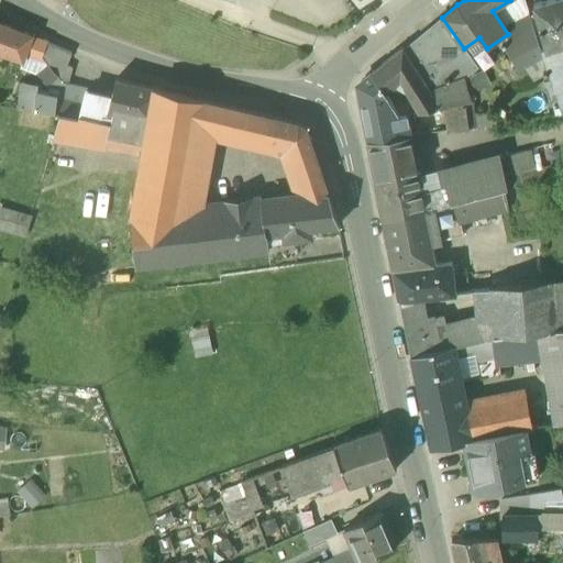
[(562,0),(547,0),(533,4),(547,46),(547,48),(562,43),(562,0)]
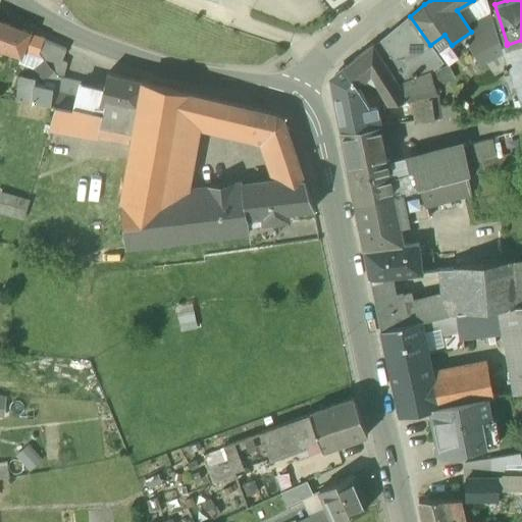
[(485,17),(478,20),(483,32),(494,25),(490,14),(485,17)]
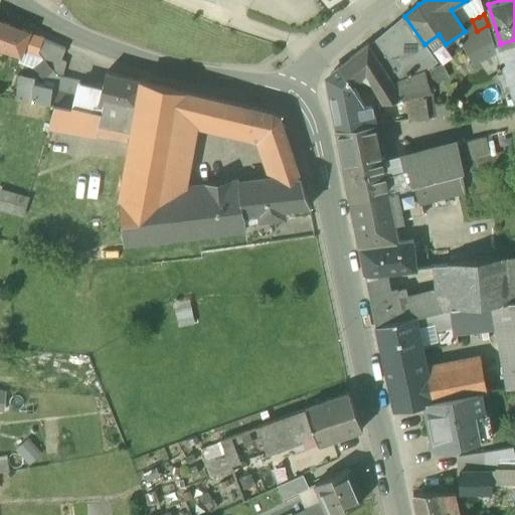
[(404,16),(368,45),(380,66),(381,65),(387,75),(392,83),(424,71),(438,62),(424,44),(404,16)]
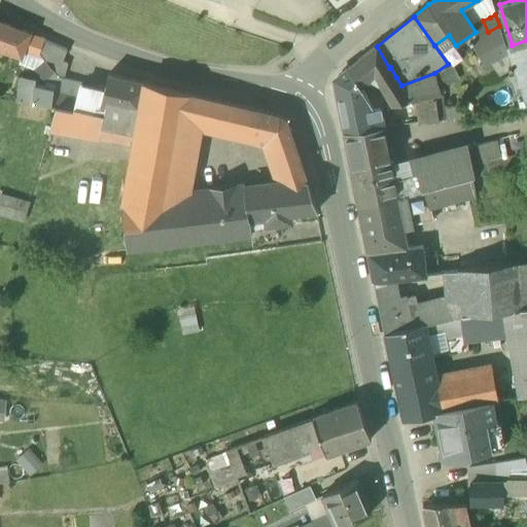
[(31,33),(0,21),(0,50),(22,59),(24,51),(38,58),(39,56),(44,40),(30,34),(31,33)]
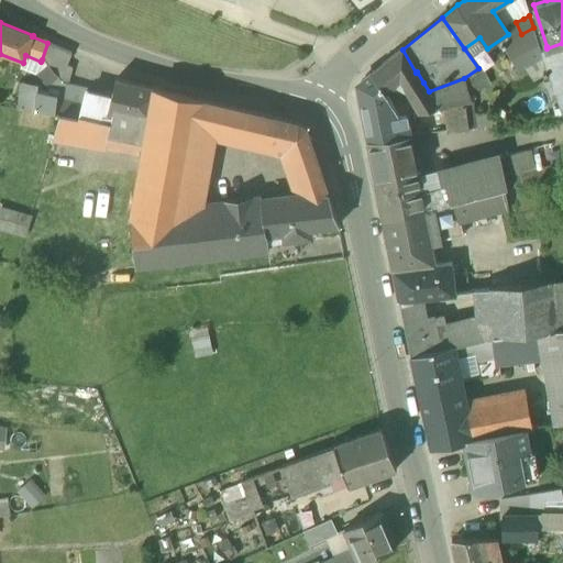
[(521,34),(501,45),(504,48),(505,47),(519,70),(543,56),(541,48),(533,28),(521,34)]
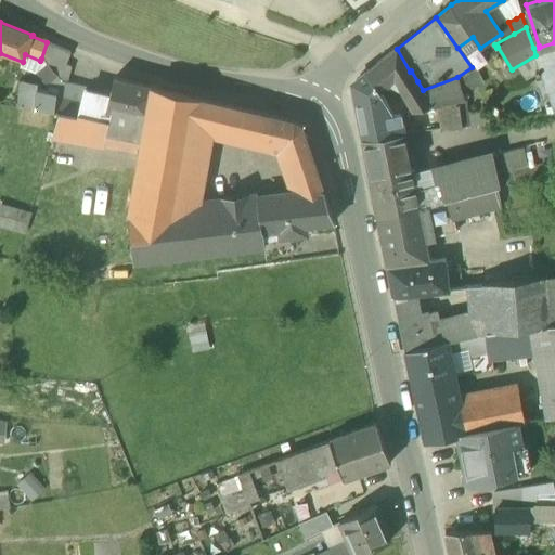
[(72,52),(47,42),(41,59),(48,66),(63,82),(66,84),(72,66),(68,65),(72,52)]
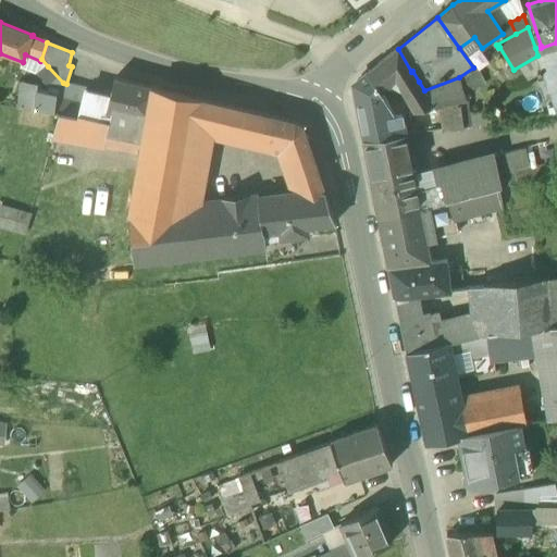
[(556,42),(541,48),(541,46),(535,48),(537,56),(556,109),(556,42)]
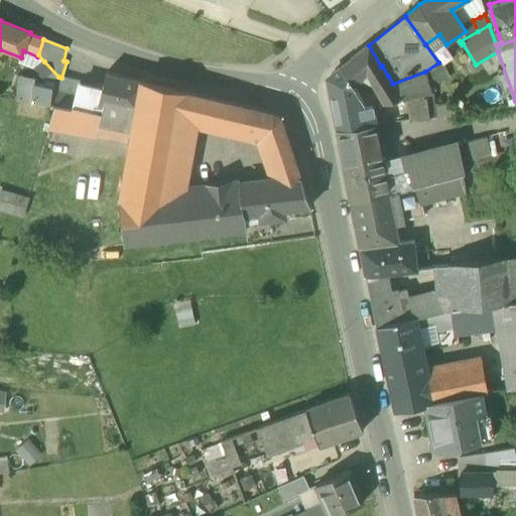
[(369,45),(342,67),(352,85),(363,78),(372,84),(384,103),(402,99),(402,100),(407,99),(426,96),(432,94),(425,72),(393,84),(388,76),(382,66),(381,67),(369,45)]
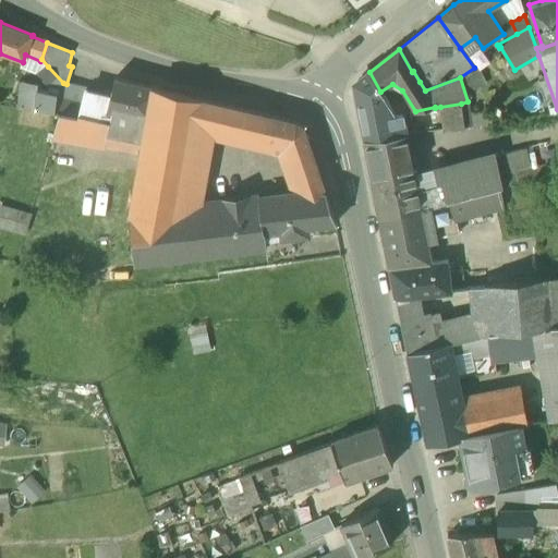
[(63,83),(48,67),(37,75),(48,86),(53,92),(60,94),(63,83)]
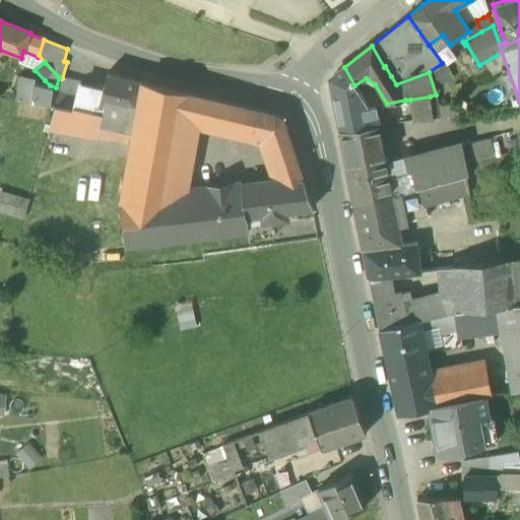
[(354,85),(344,67),(330,79),(340,131),(379,126),(375,107),(369,108),(354,85)]
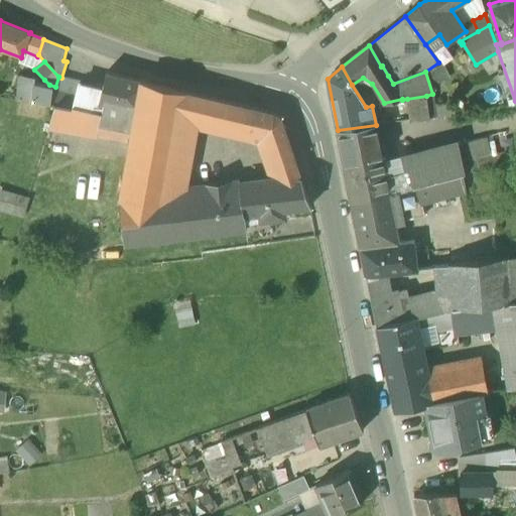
[(89,105),(87,110),(101,114),(133,122),(140,82),(106,74),(103,89),(93,87),(89,105)]
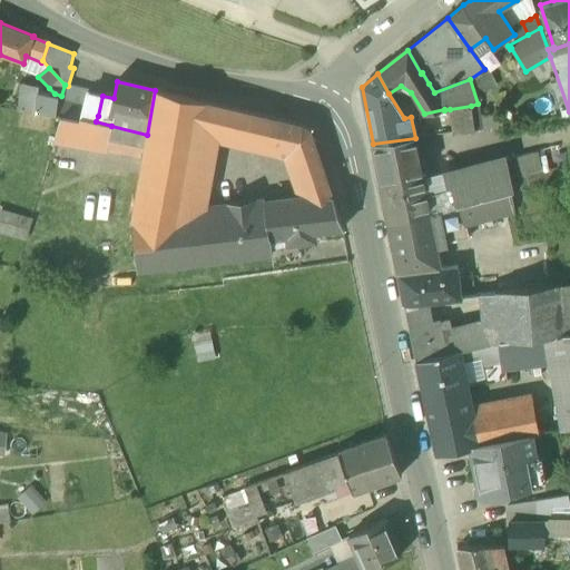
[(20,109),(35,111),(37,97),(37,86),(22,84),(20,109)]
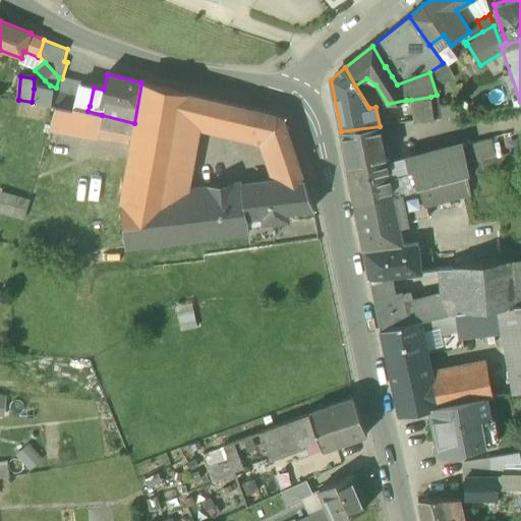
[(134,123),(132,135),(120,201),(121,208),(171,201),(190,119),(196,96),(142,82),(141,82),(134,123)]
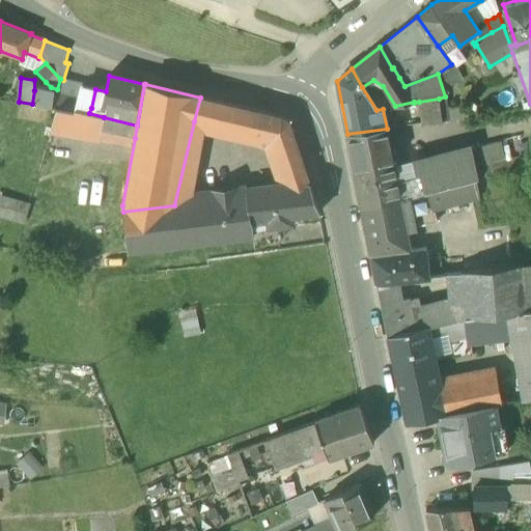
[(78,99),(76,105),(91,108),(95,89),(81,85),(78,99)]
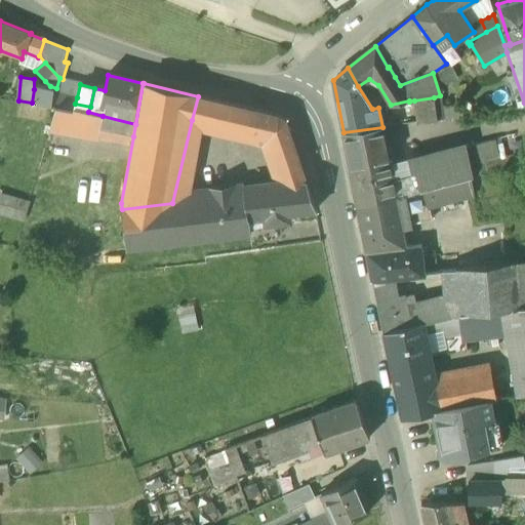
[(53,92),(34,89),(32,103),(51,105),(53,92)]
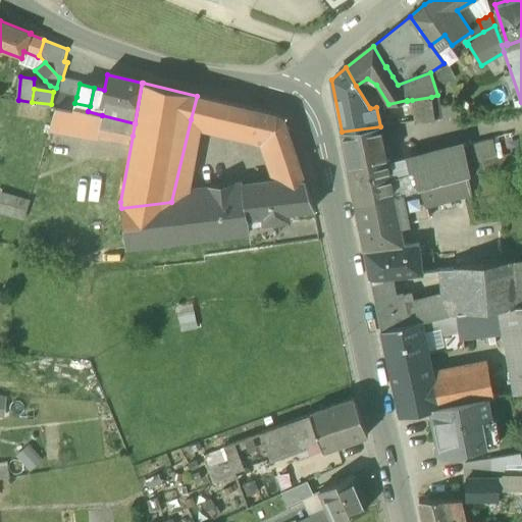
[(76,97),(53,92),(51,104),(73,109),(74,103),(76,97)]
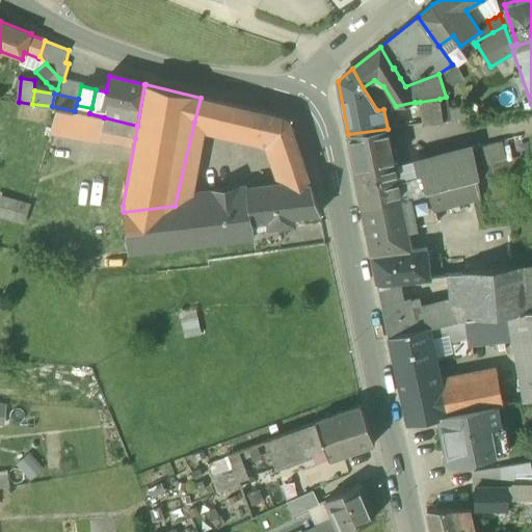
[(201,98),(194,122),(211,126),(191,204),(247,196),(311,186),(289,123),(283,118),(201,98)]
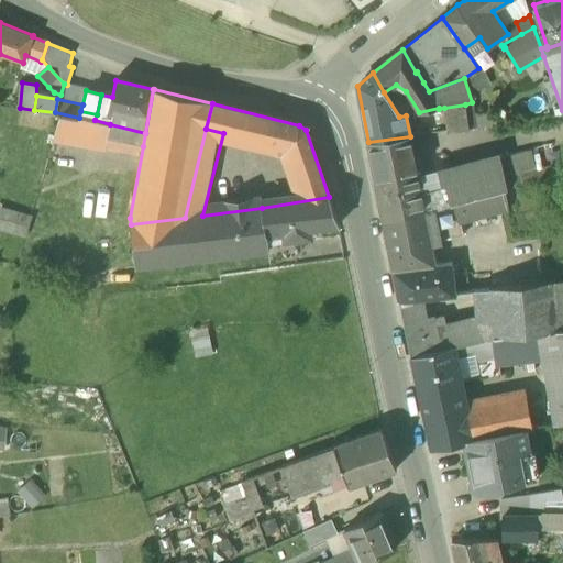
[(465,105),(444,108),(448,131),(468,129),(465,105)]
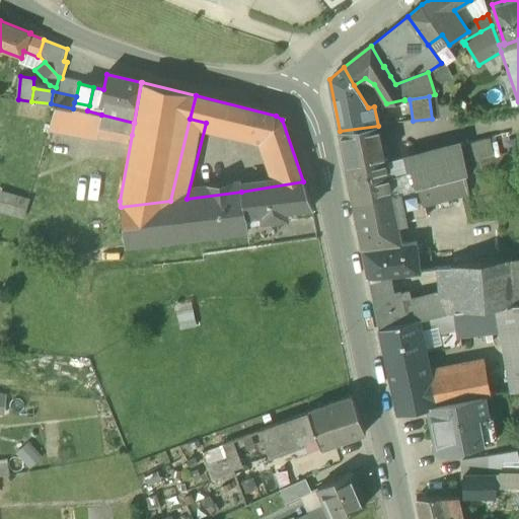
[(456,102),(440,105),(442,117),(458,115),(456,102)]
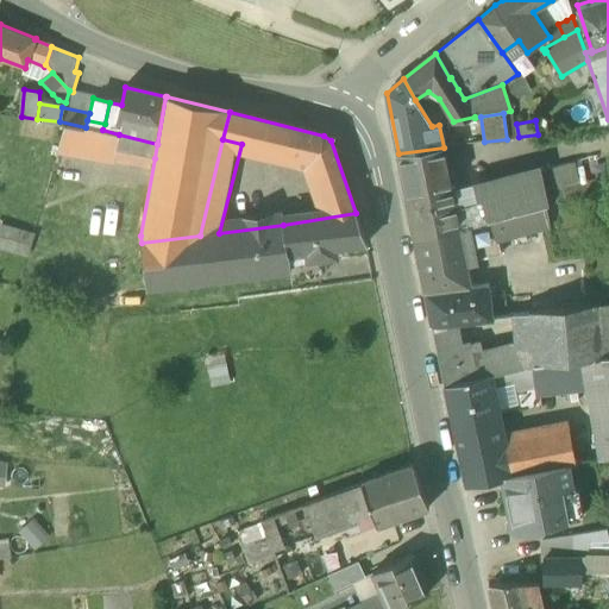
[(157,144),(119,135),(117,149),(155,158),(157,144)]
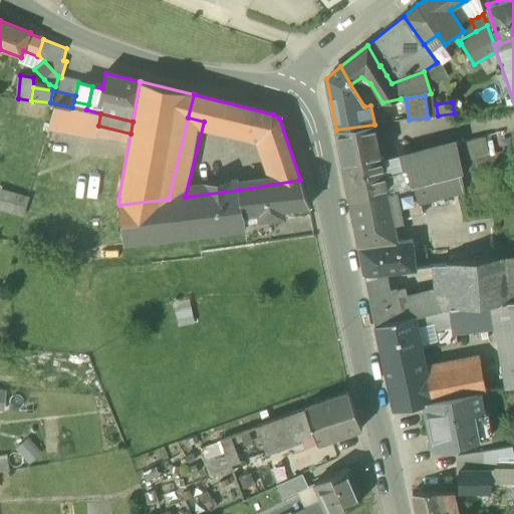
[(374,126),(336,132),(350,203),(461,175),(463,175),(461,164),(456,145),(401,160),(403,171),(384,176),(374,126)]
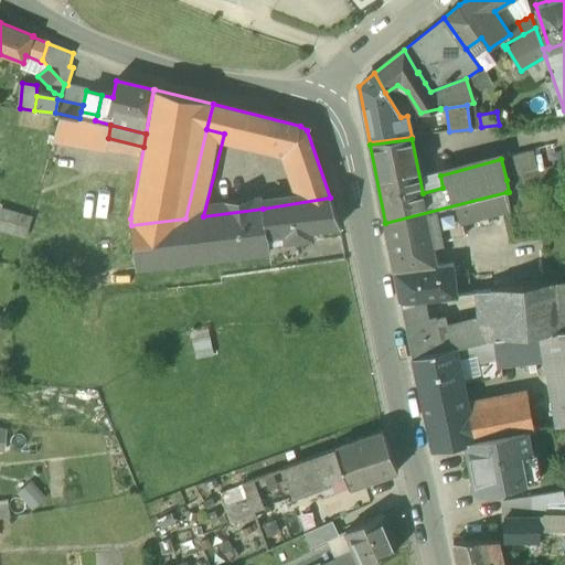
[(529,152),(501,159),(507,180),(534,172),(529,152)]
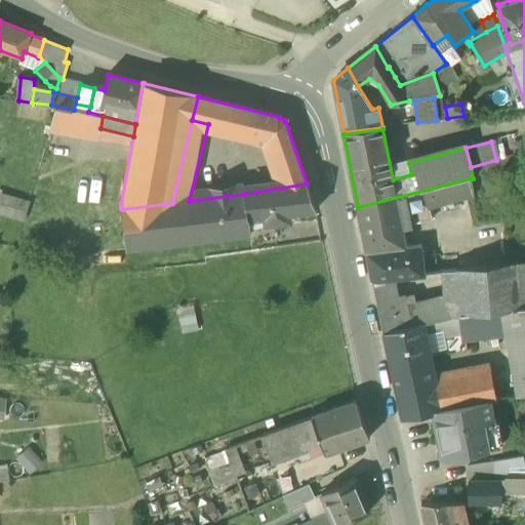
[(524,152),(496,160),(471,167),(473,178),(524,164),(524,152)]
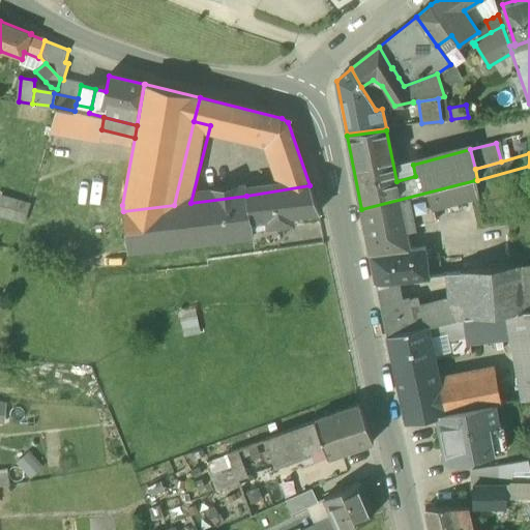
[(475,180),(361,209),(371,256),(408,252),(404,233),(415,231),(415,227),(436,223),(433,209),(478,197),(475,180)]
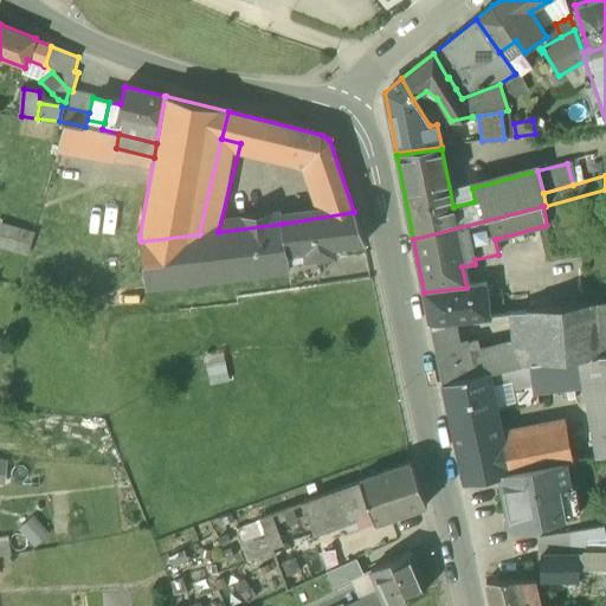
[(354,212),(282,224),(288,256),(303,253),(304,262),(337,258),(336,249),(365,245),(354,212)]
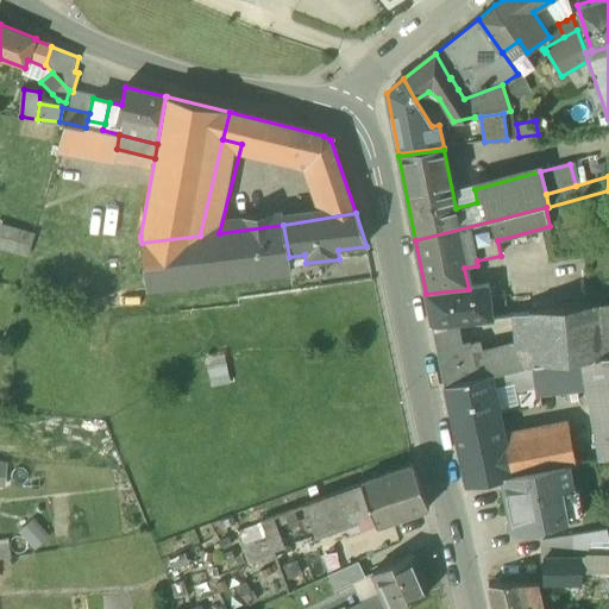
[(0,230),(0,243),(30,252),(37,228),(4,219),(0,230)]
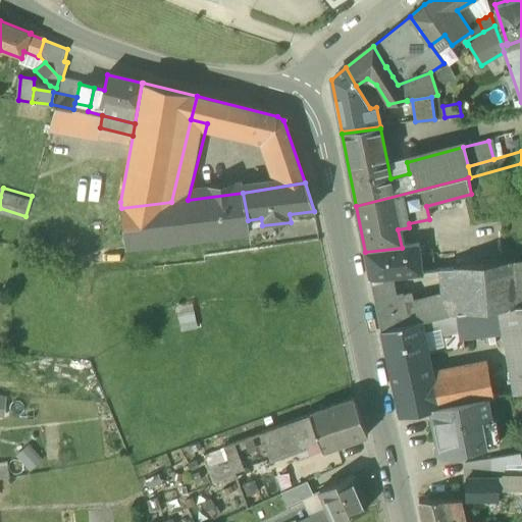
[(243,193),(188,200),(171,202),(121,208),(126,250),(250,235),(248,220),(243,193)]
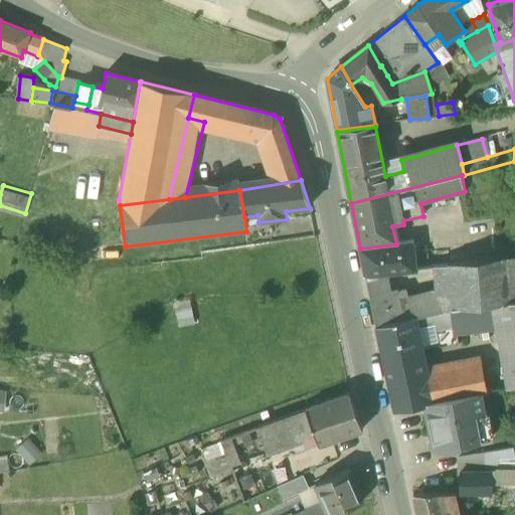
[(360,248),(365,275),(394,272),(416,269),(414,242),(396,244),(360,248)]
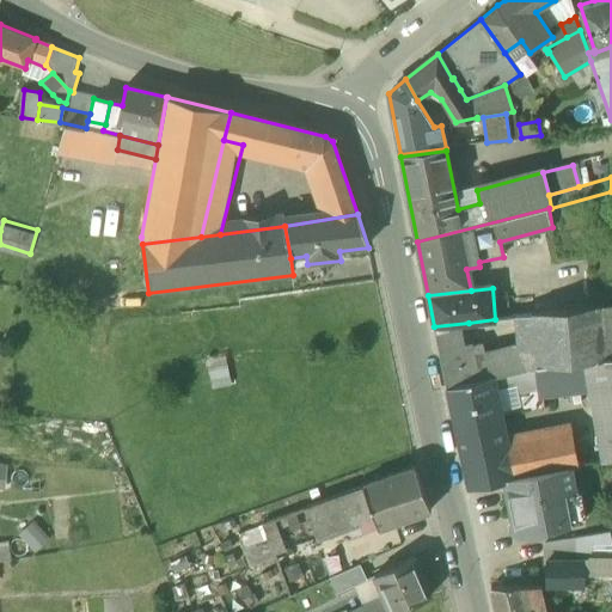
[(527,314),(536,367),(585,362),(610,360),(604,305),(527,314)]
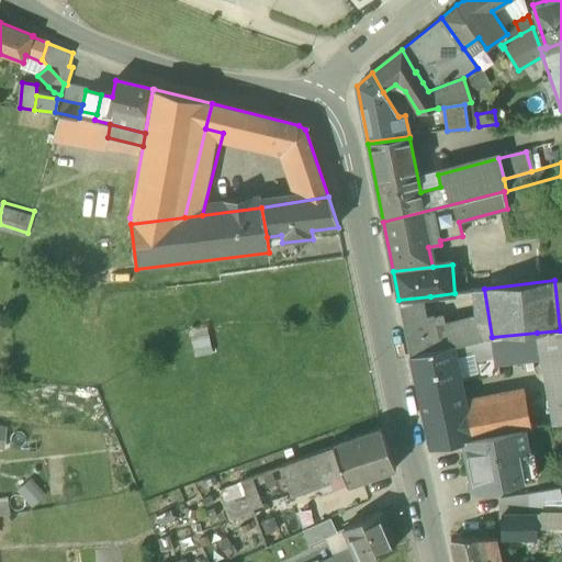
[(411,359),(492,337),(484,289),(472,291),(474,316),(446,323),(444,315),(435,317),(430,296),(398,300),(411,359)]
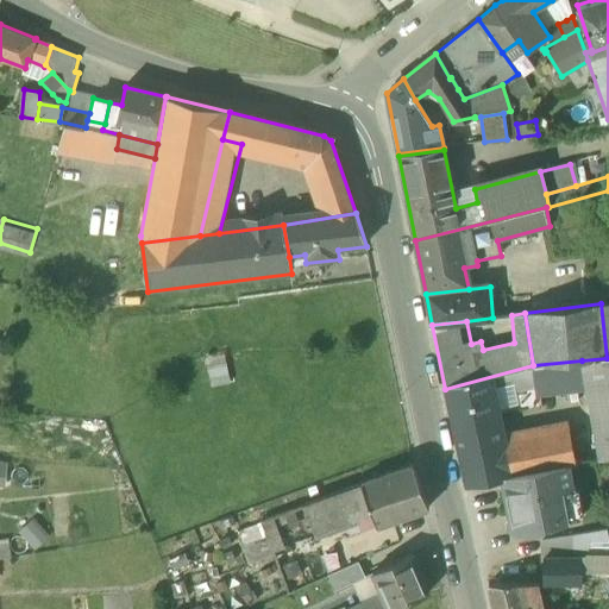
[(601,459),(608,457),(608,357),(607,358),(582,360),(586,385),(601,459)]
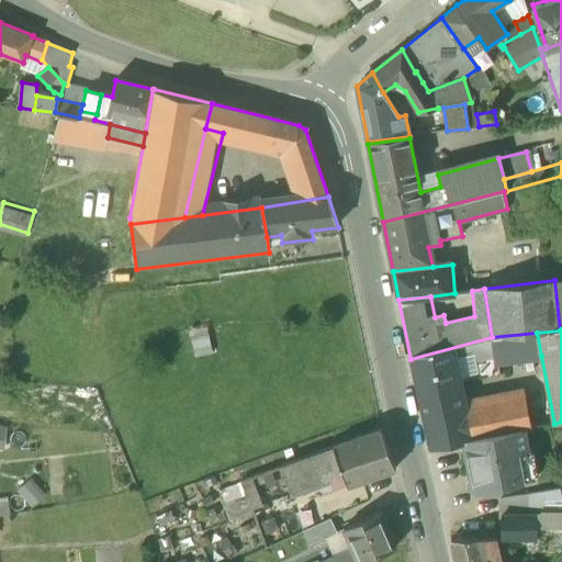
[(495,361),(541,356),(537,333),(492,337),(494,358),(495,361)]
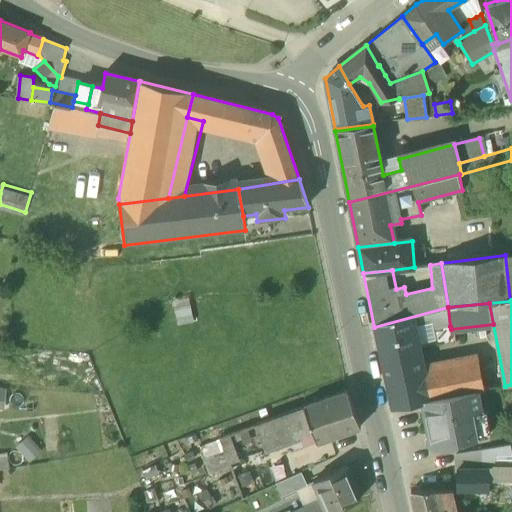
[(448,307),(374,327),(385,381),(423,373),(414,327),(432,323),(433,329),(450,326),(448,307)]
